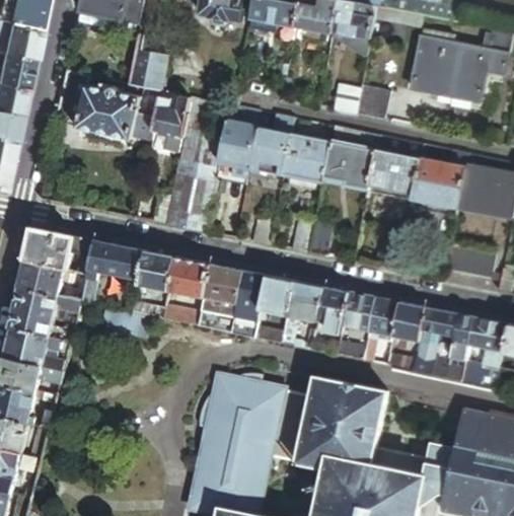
[(11,0),(7,22),(40,30),(45,0),(11,0)]
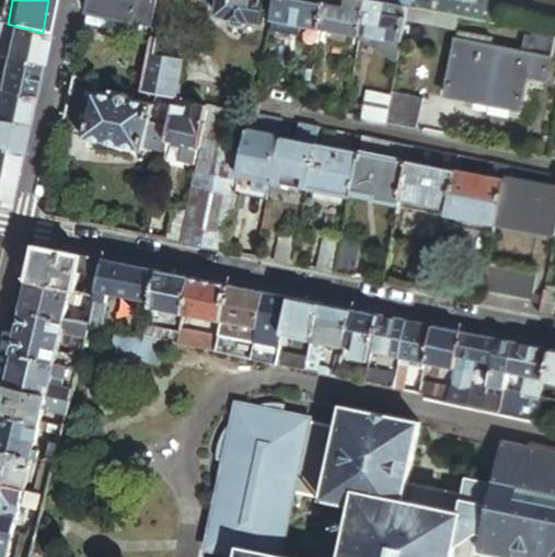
[(87,0),(84,11),(130,22),(135,0),(87,0)]
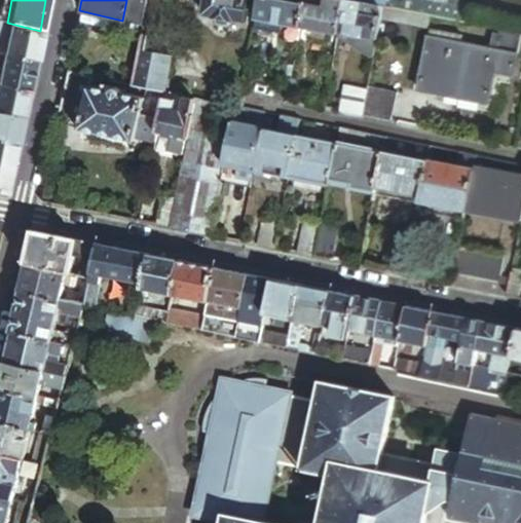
[(126,0),(122,21),(140,25),(144,0),(126,0)]
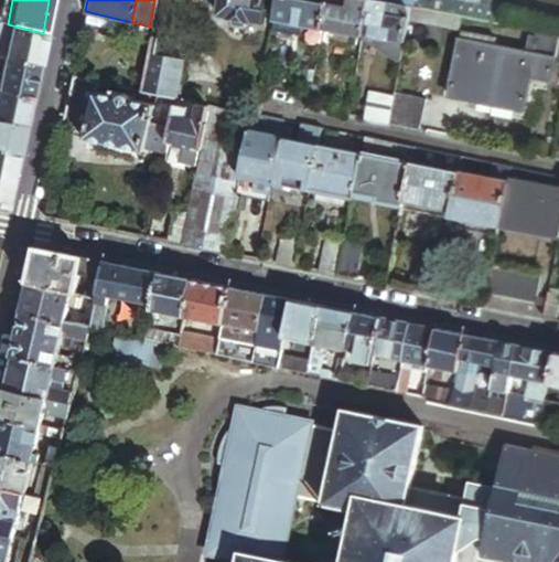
[(218,0),(216,13),(230,17),(242,19),(257,22),(257,17),(260,0),(218,0)]
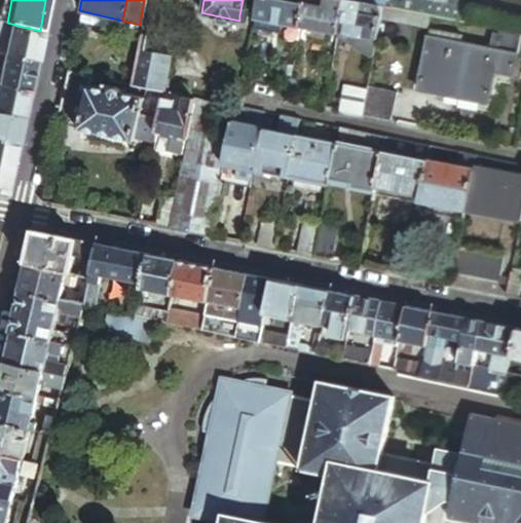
[(252,16),(255,0),(243,0),(239,15),(252,19),(252,16)]
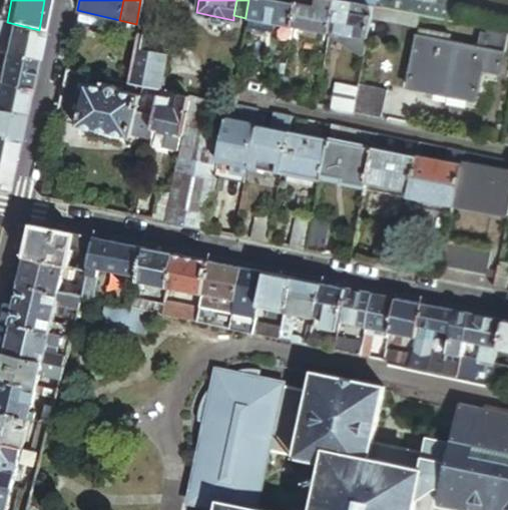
[(248,0),(245,16),(290,25),(294,4),(280,1),(280,0),(248,0)]
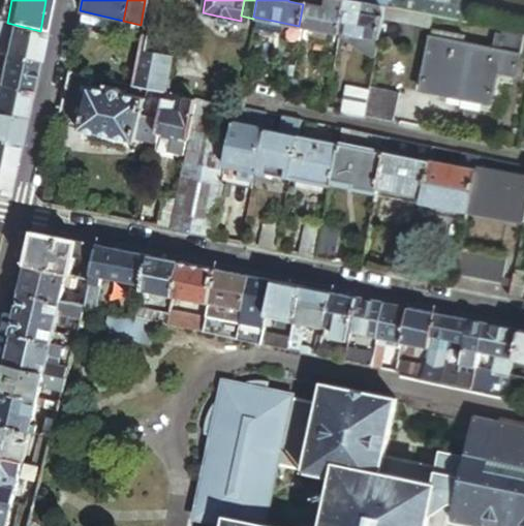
[(338,32),(344,0),(325,0),(324,6),(303,2),(303,4),(299,26),(338,34),(338,32)]
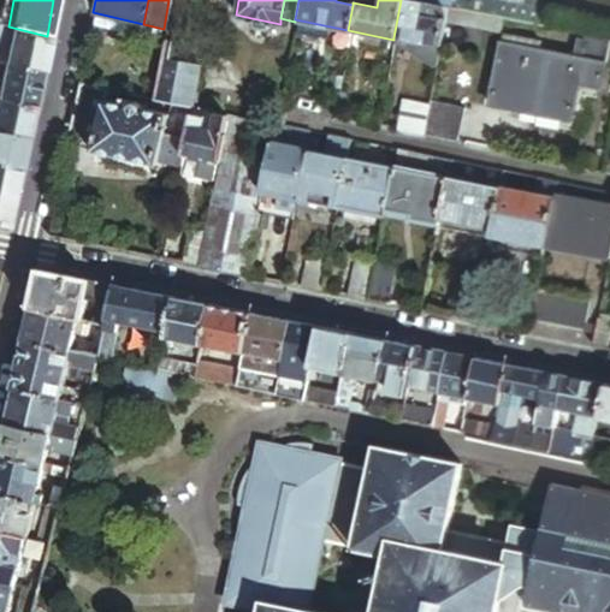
[(445,9),(408,1),(401,0),(394,37),(403,40),(419,42),(438,46),(445,9)]
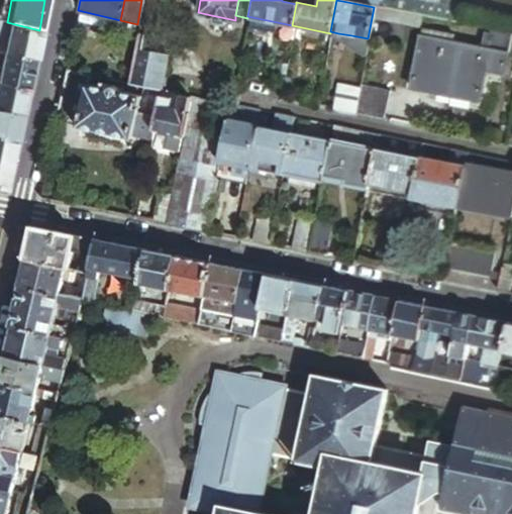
[(342,0),(342,1),(374,7),(379,8),(383,8),(384,0),(342,0)]
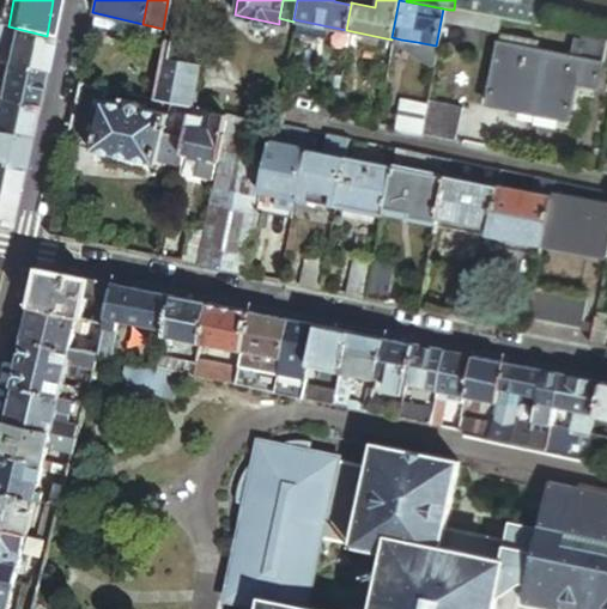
[(455,0),(454,10),(471,13),(473,0),(455,0)]
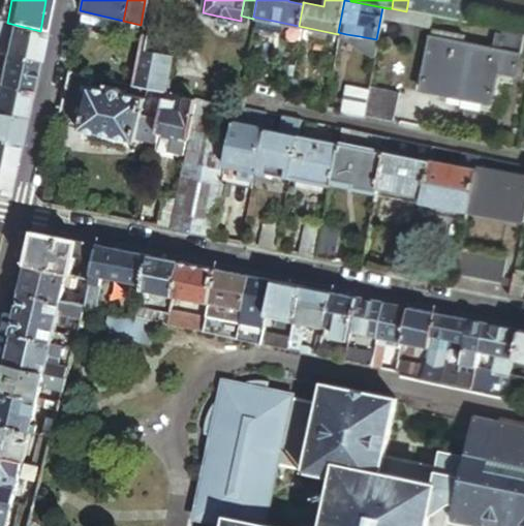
[(388,8),(386,18),(429,28),(429,16),(406,11),(392,8),(388,8)]
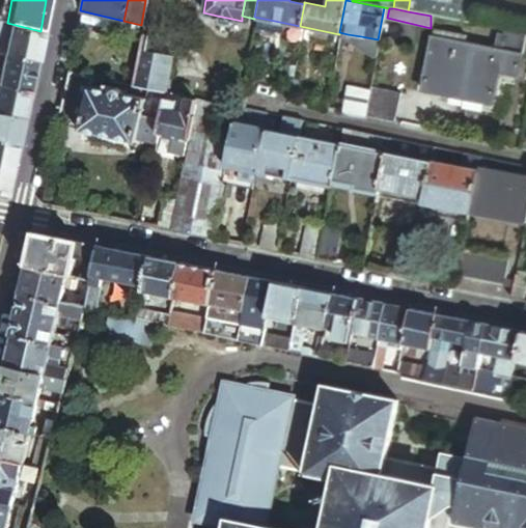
[(225,26),(227,18),(217,16),(215,24),(225,26)]
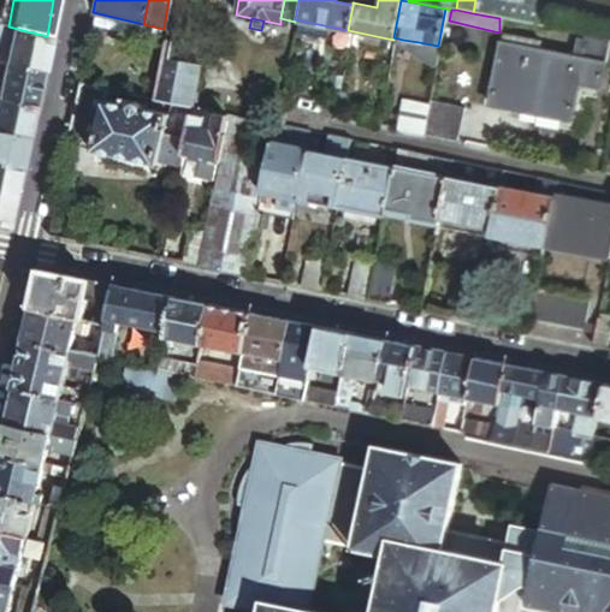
[(39,70),(47,36),(9,27),(0,61),(39,70)]
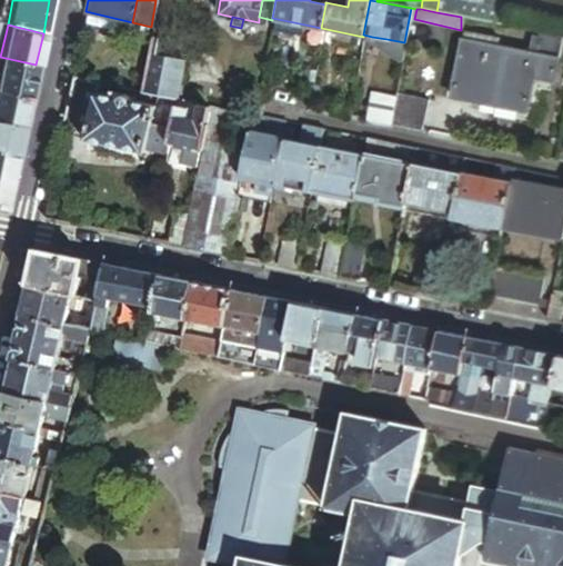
[(461,30),(460,39),(494,46),(496,37),(461,30)]
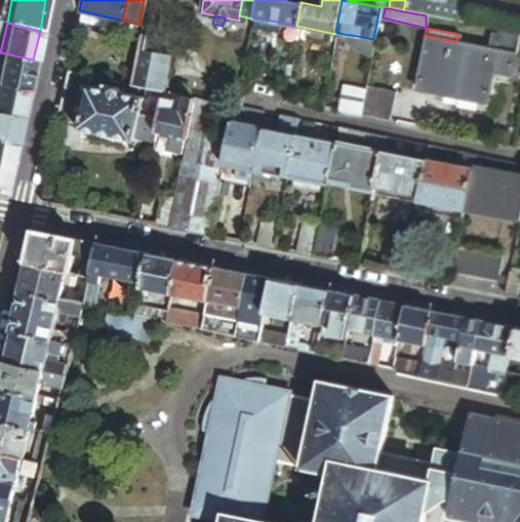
[(514,53),(518,33),(497,30),(496,35),(489,33),(486,48),(514,53)]
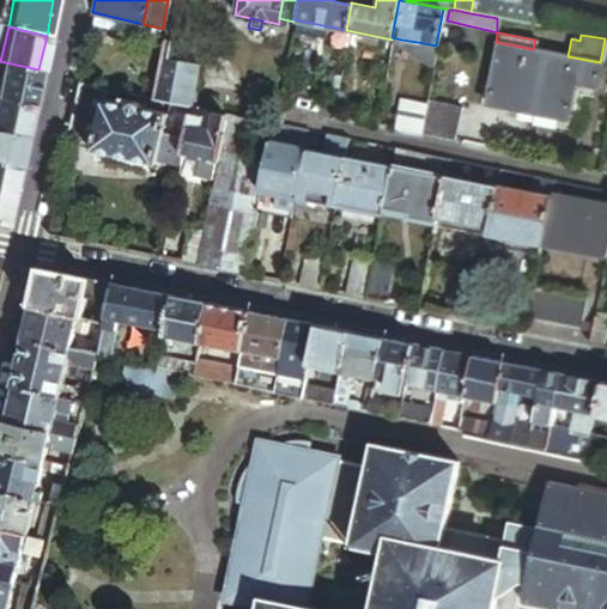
[(175,42),(161,38),(150,98),(188,105),(195,66),(171,61),(175,42)]
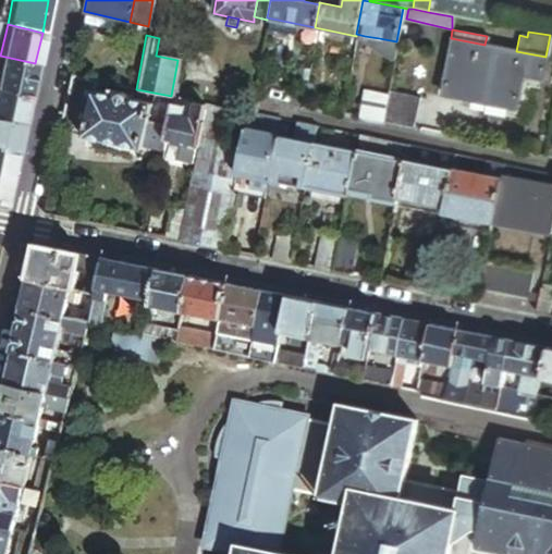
[(376,48),(379,38),(365,36),(363,45),(376,48)]
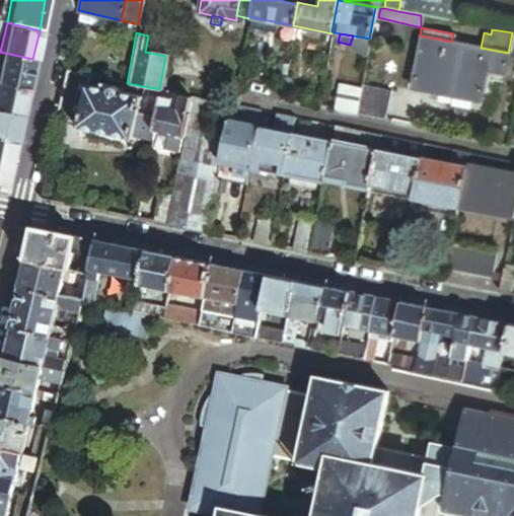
[(451,42),(420,35),(410,88),(480,101),(485,70),(504,74),(508,53),(481,48),(451,42)]
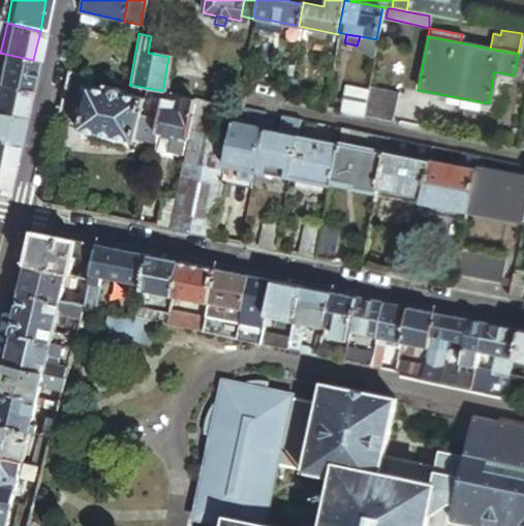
[(0,84),(26,90),(33,60),(0,53),(0,54),(0,84)]
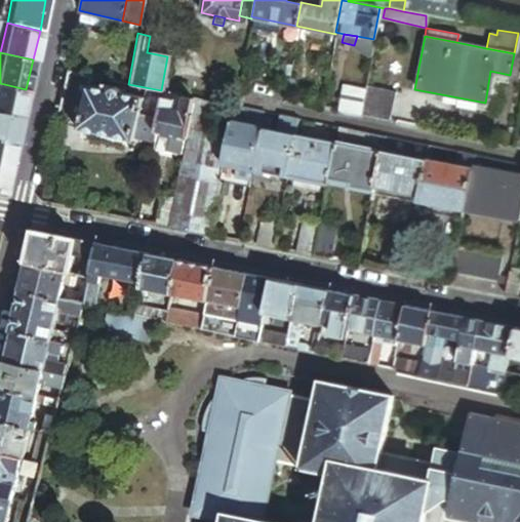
[(86,76),(66,71),(60,95),(81,99),(84,85),(86,76)]
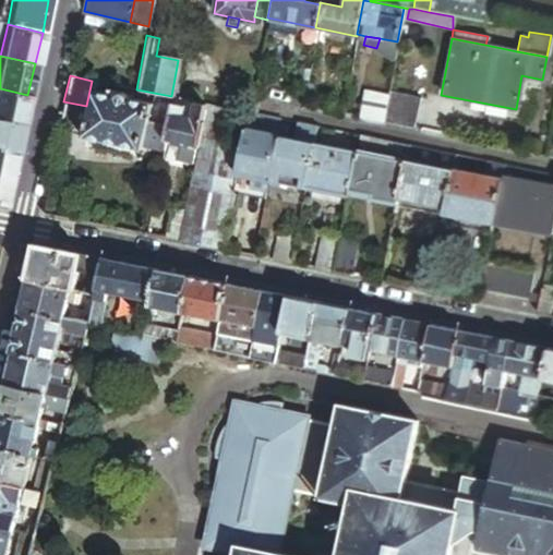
[(0,119),(22,124),(27,95),(0,88),(0,119)]
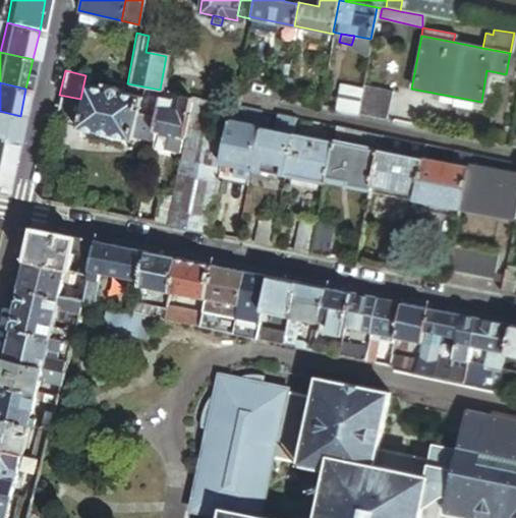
[(83,84),(80,99),(74,122),(73,126),(129,138),(130,134),(135,111),(138,97),(118,93),(118,91),(117,89),(115,87),(101,83),(99,88),(83,84)]
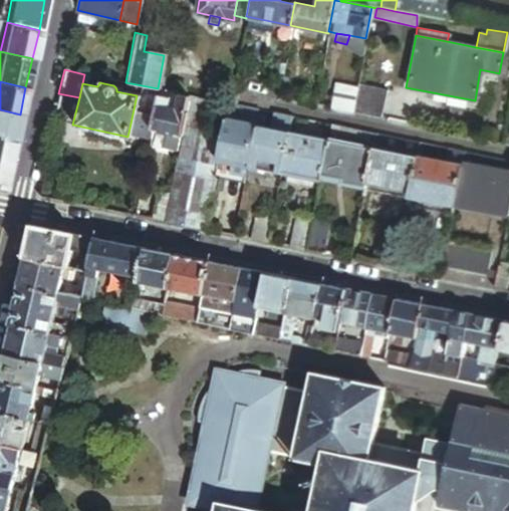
[(350,113),(355,87),(333,82),(328,109),(350,113)]
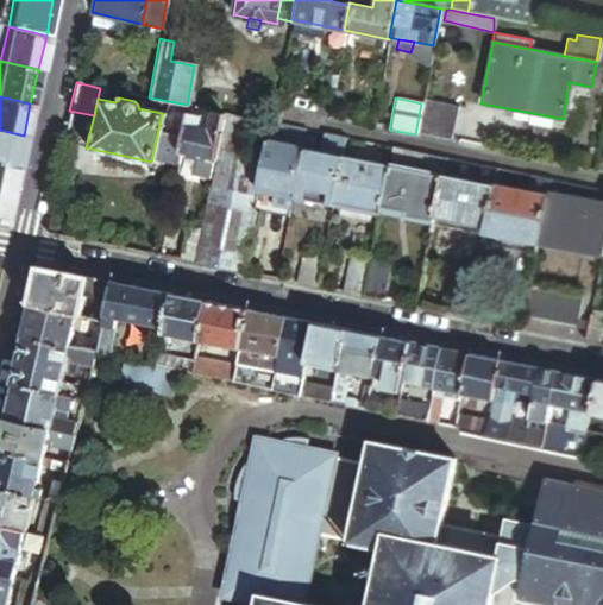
[(415,134),(450,142),(457,105),(422,98),(421,104),(415,134)]
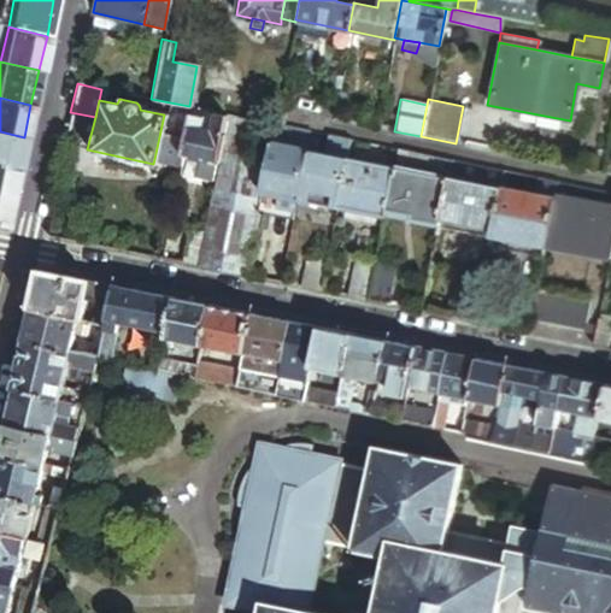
[(213,111),(189,106),(188,113),(183,137),(180,155),(194,158),(216,161),(225,113),(213,111)]
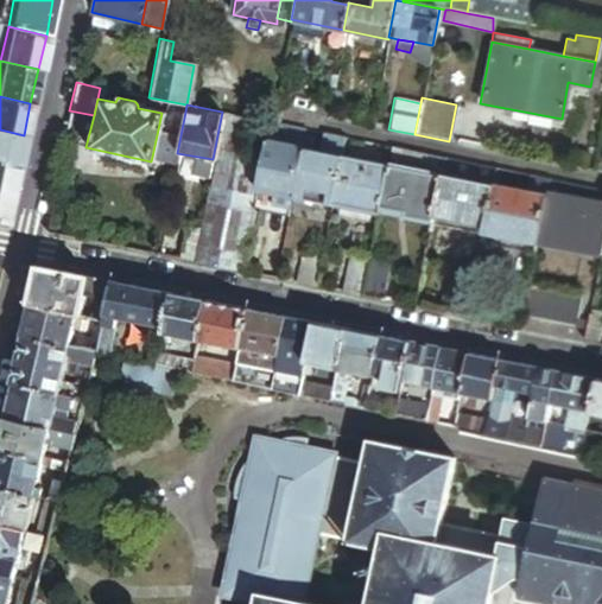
[(94,115),(69,110),(63,137),(87,142),(94,115)]
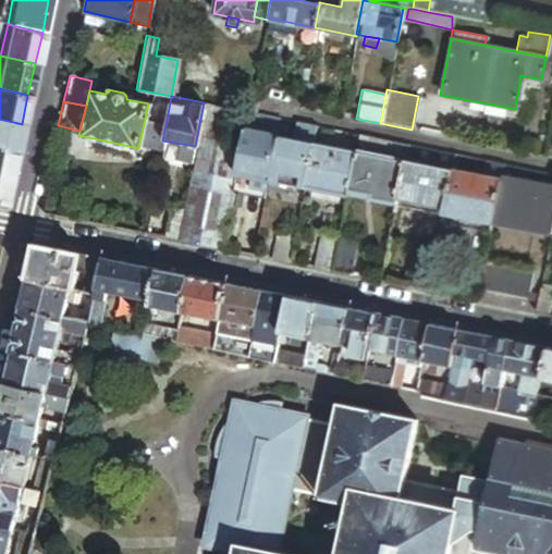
[(224,108),(224,107),(204,102),(195,146),(192,160),(189,169),(232,177),(233,172),(238,145),(237,145),(218,140),(224,108)]
